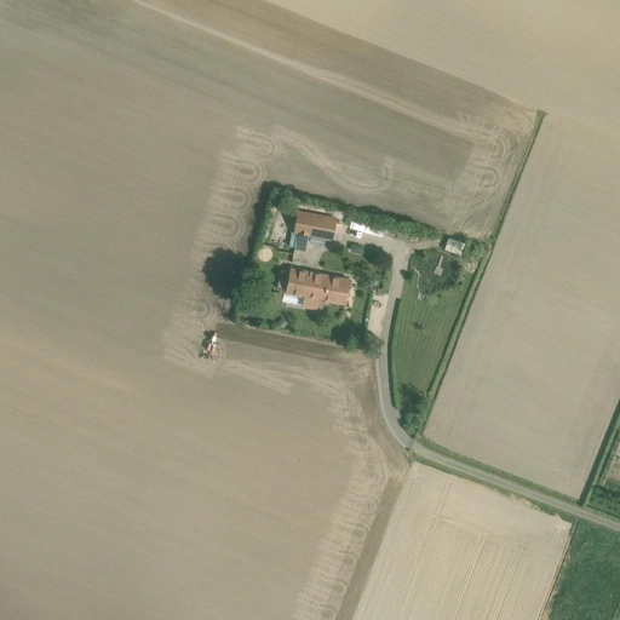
[(308,251),(311,236),(332,240),(337,218),(298,211),(293,233),(296,234),(293,247),(308,251)]
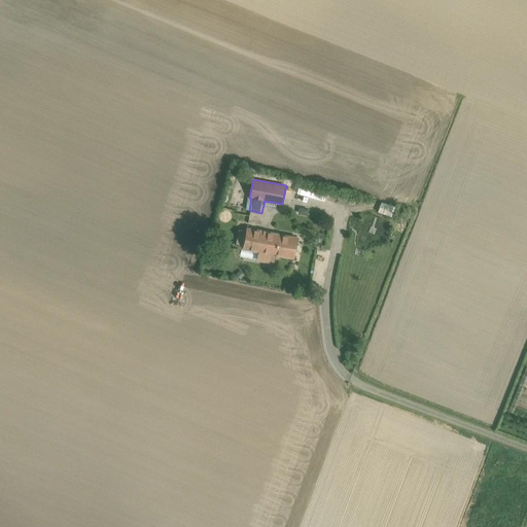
[(381,201),(377,211),(390,216),(394,206),(381,201)]
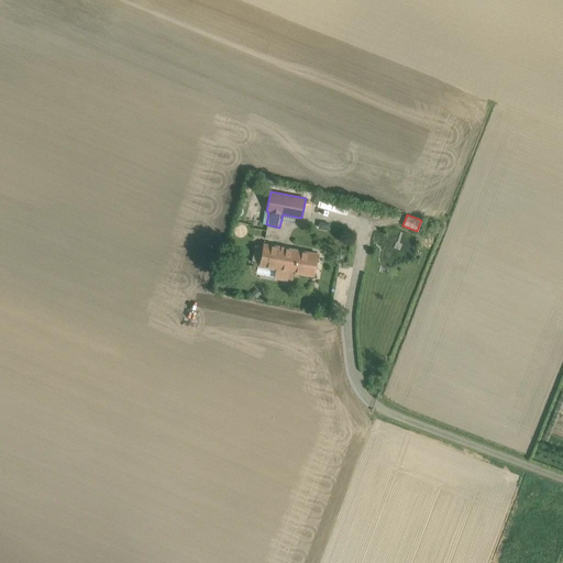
[(329,230),(330,223),(320,221),(320,224),(321,229),(324,229),(329,230)]
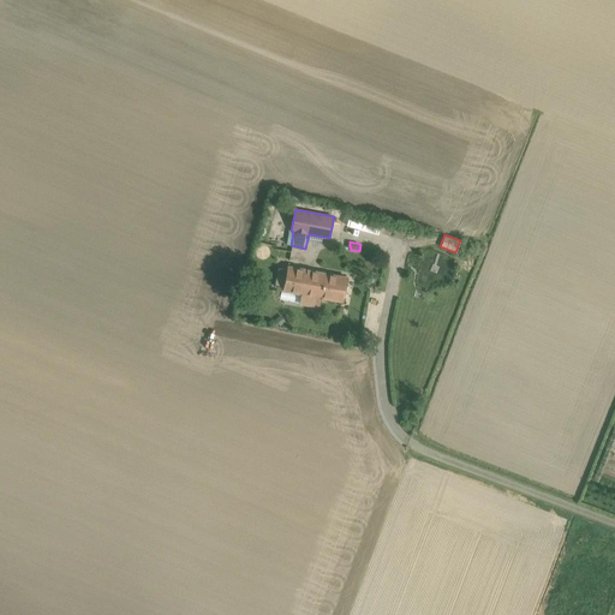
[(290,267),(285,291),(342,302),(347,278),(290,267)]
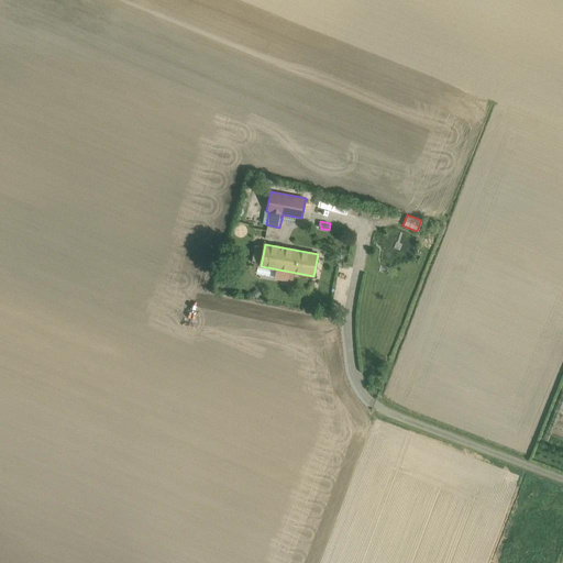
[(252,291),(256,298),(262,294),(256,287),(252,291)]
